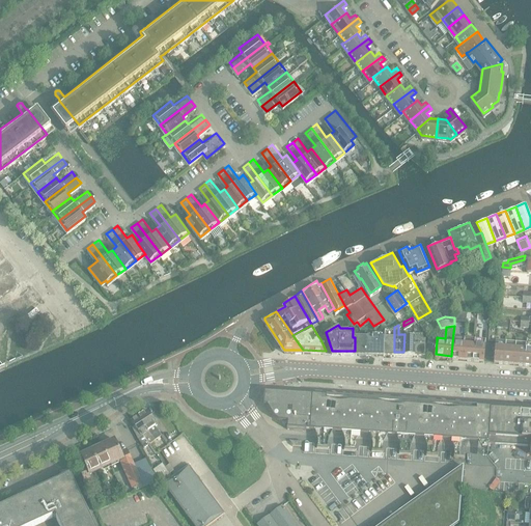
[(385,329),(384,352),(394,352),(394,327),(385,327),(385,328),(385,329)]
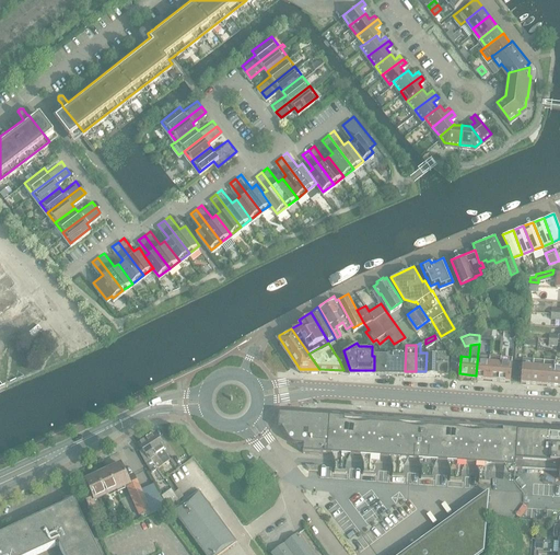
[(385,351),(380,351),(380,346),(372,346),(372,350),(372,356),(374,356),(374,370),(386,371),(386,351),(385,351)]
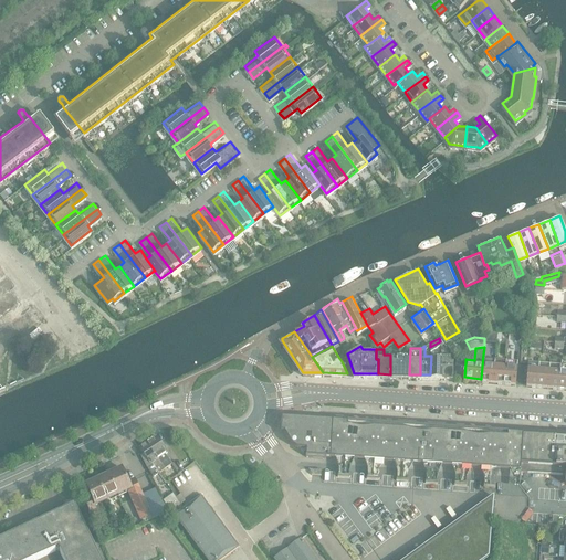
[(409,374),(409,355),(410,349),(389,349),(389,355),(390,355),(390,374),(409,374)]
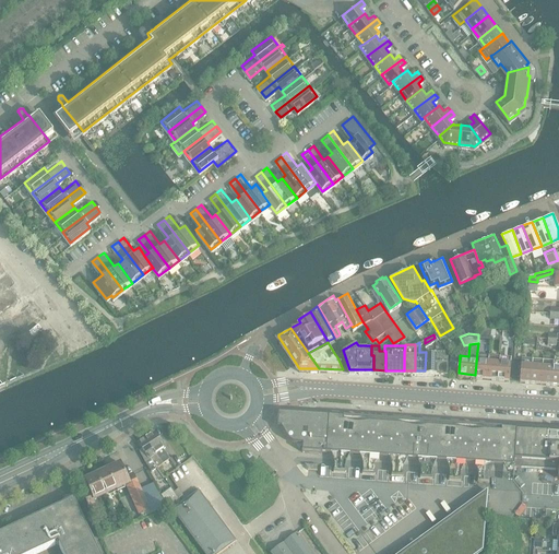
[(437,372),(437,346),(435,346),(435,349),(430,349),(430,352),(426,352),(425,370),(437,372)]
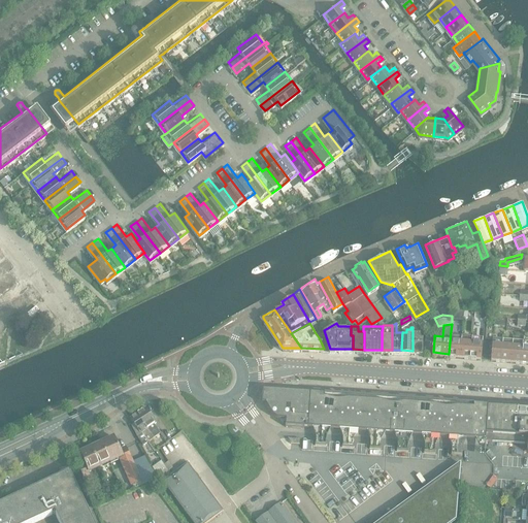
[(421,332),(421,327),(413,327),(413,351),(423,351),(424,332),(421,332)]
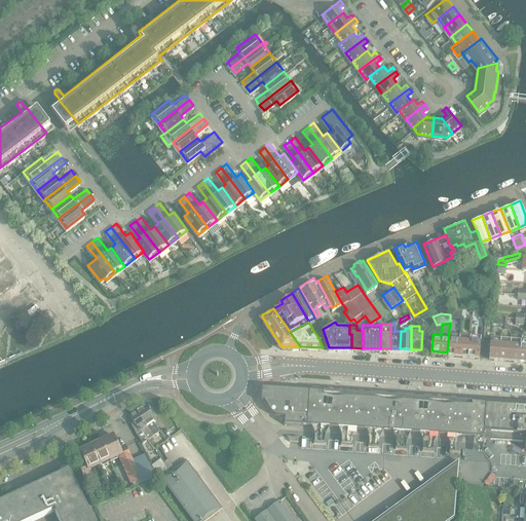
[(329,347),(323,329),(322,329),(314,332),(317,336),(323,347),(324,348),(329,347)]
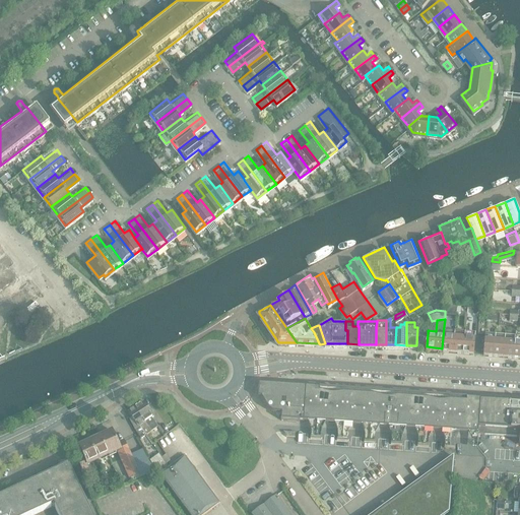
[(453,347),(455,327),(444,326),(442,348),(448,348),(448,347),(453,347)]
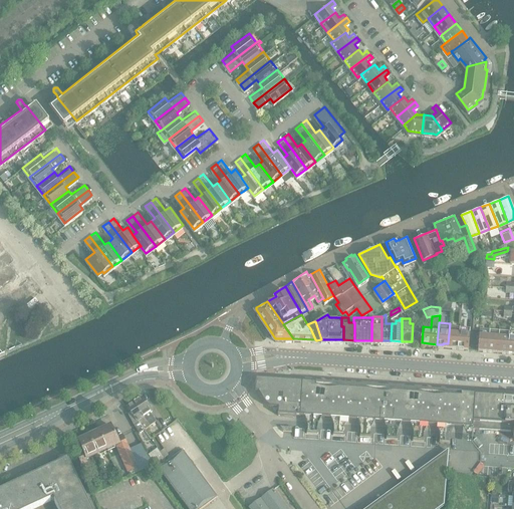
[(458,346),(460,324),(450,323),(448,343),(452,344),(452,345),(458,346)]
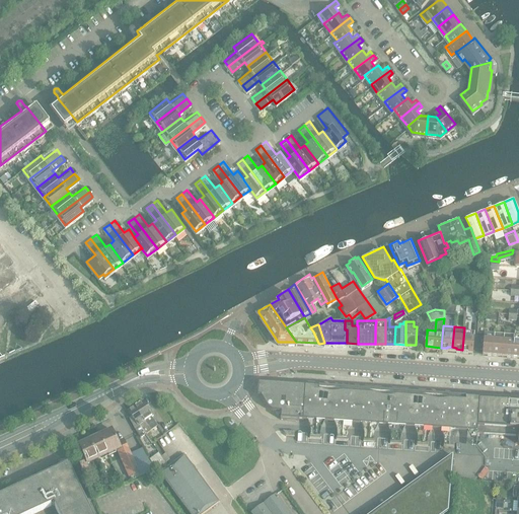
[(472,349),(474,328),(464,327),(462,350),(468,350),(468,349),(472,349)]
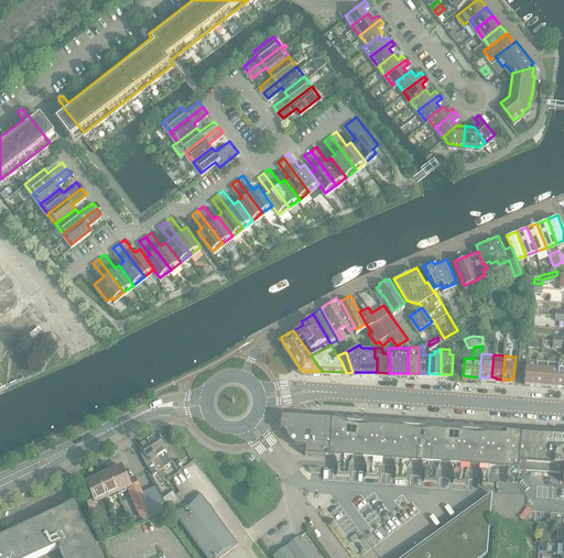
[(537,382),(538,358),(527,358),(524,380),(530,381),(530,382),(537,382)]
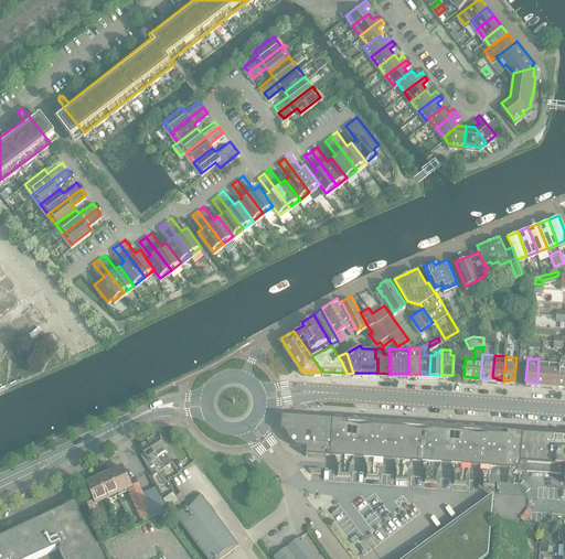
[(547,383),(550,359),(539,358),(537,383),(542,384),(542,383),(547,383)]
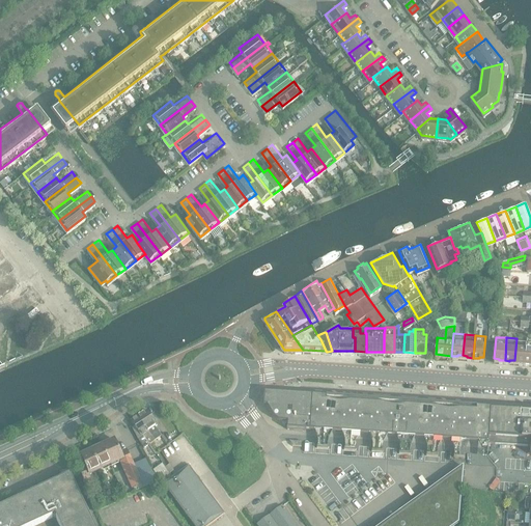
[(524,362),(526,339),(516,338),(514,360),(519,360),(519,362),(524,362)]
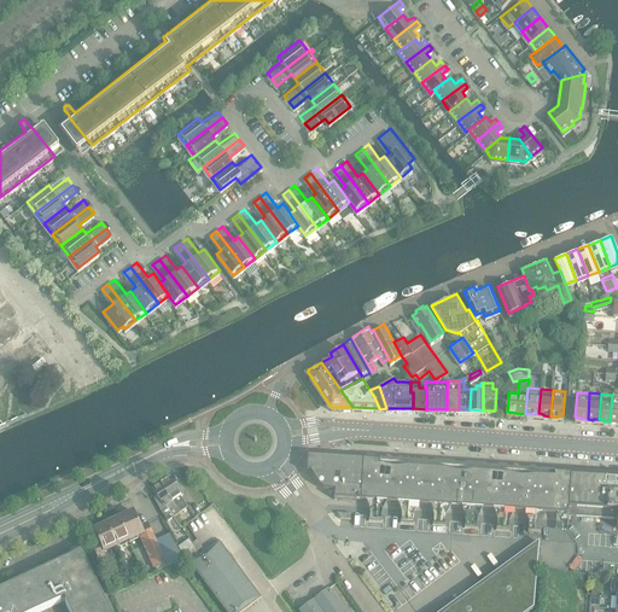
[(571,471),(570,471),(570,474),(561,472),(555,471),(551,471),(528,473),(525,473),(523,473),(522,473),(518,473),(495,467),(493,466),(491,466),(487,466),(464,468),(461,468),(459,468),(456,468),(455,468),(431,462),(430,461),(426,461),(423,461),(398,464),(396,465),(395,464),(392,464),(390,464),(369,458),(365,458),(360,456),(357,456),(353,458),(351,458),(349,458),(347,458),(344,458),(343,458),(340,458),(338,456),(331,455),(328,454),(326,454),(324,454),(320,455),(318,455),(315,455),(313,458),(312,459),(310,461),(310,462),(310,465),(310,467),(319,482),(320,483),(321,484),(324,485),(325,487),(328,487),(328,488),(330,489),(331,489),(332,489),(333,489),(333,488),(334,488),(333,495),(361,496),(361,493),(366,494),(371,494),(371,497),(383,499),(383,495),(386,495),(402,496),(402,500),(414,500),(415,497),(433,499),(433,502),(447,502),(447,500),(468,501),(467,505),(478,505),(478,501),(497,503),(497,506),(511,507),(511,503),(530,505),(530,508),(542,510),(542,506),(561,507),(561,511),(569,512),(571,471)]
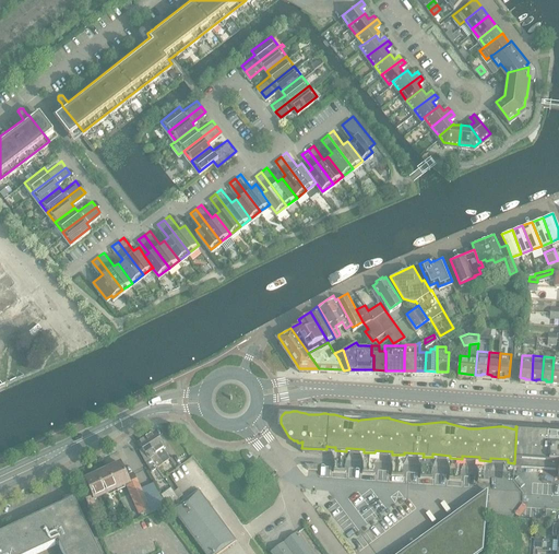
[(558,428),(516,426),(514,463),(556,466),(558,467),(558,468),(558,471),(558,472),(558,473),(558,474),(558,475),(558,428)]
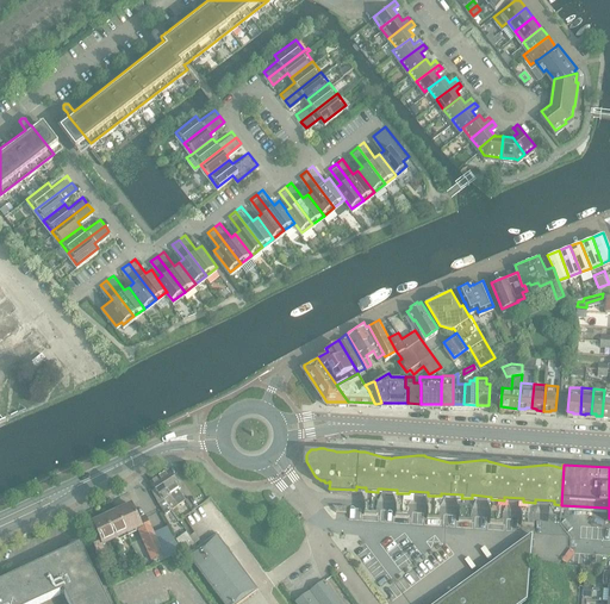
[(178,485),(180,484),(168,466),(159,473),(169,491),(170,493),(170,494),(176,502),(185,496),(178,485)]
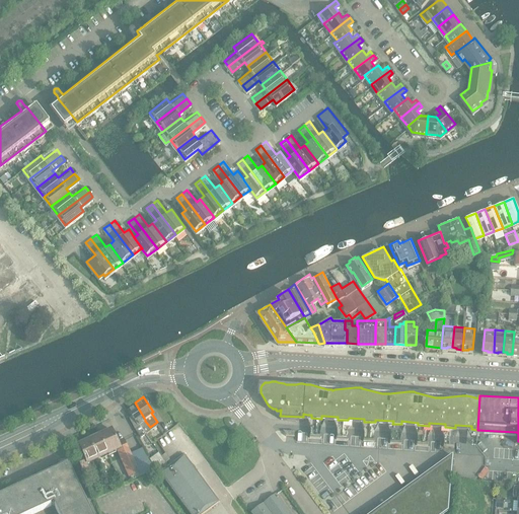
[(135,402),(128,408),(132,412),(129,414),(135,427),(140,434),(146,430),(150,427),(145,421),(145,420),(144,418),(135,402)]
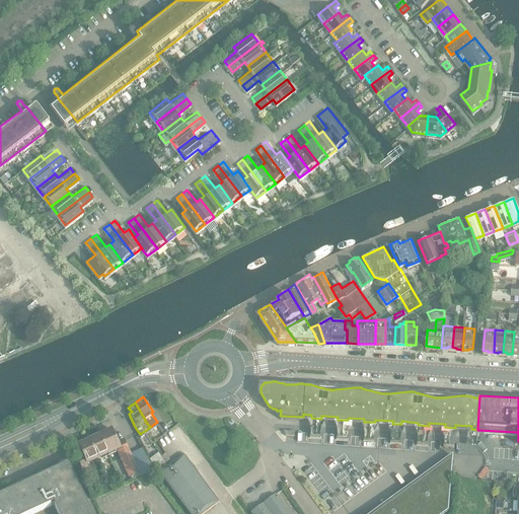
[(324,416),(307,415),(310,423),(310,425),(309,434),(320,434),(320,425),(320,424),(324,416)]
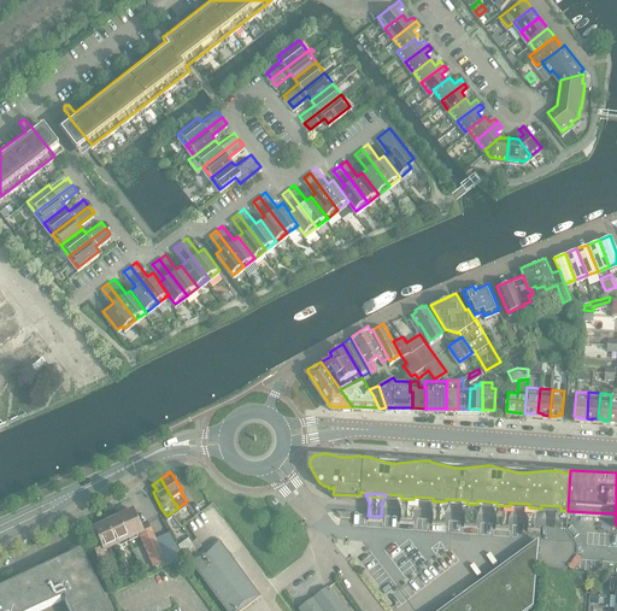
[(418,497),(397,495),(400,505),(400,507),(400,517),(413,518),(413,507),(413,506),(418,497)]
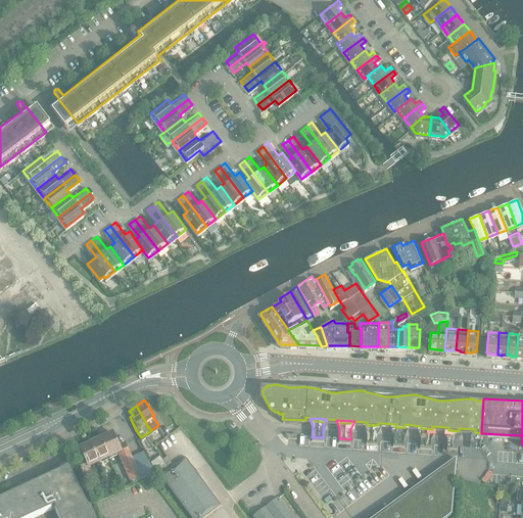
[(381,423),(363,421),(367,430),(366,431),(366,440),(377,441),(377,432),(377,431),(381,423)]
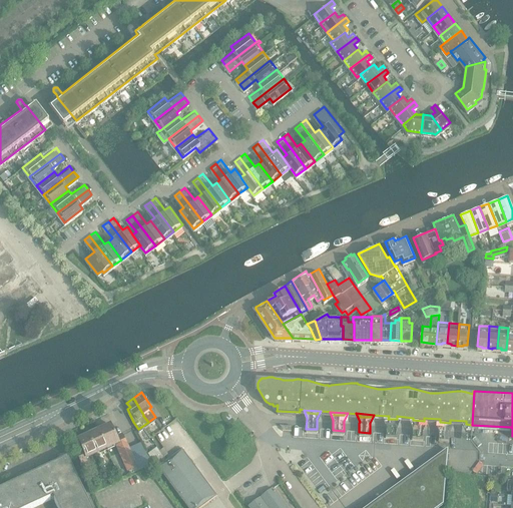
[(401,417),(383,415),(386,424),(386,425),(386,434),(397,435),(397,426),(397,425),(401,417)]
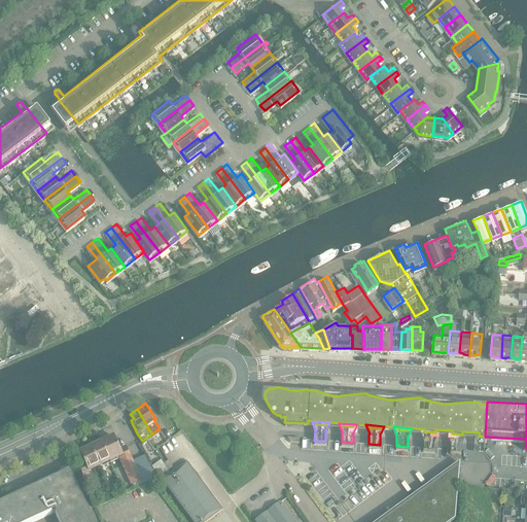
[(438,429),(420,428),(423,437),(423,439),(423,448),(434,449),(434,440),(434,438),(438,429)]
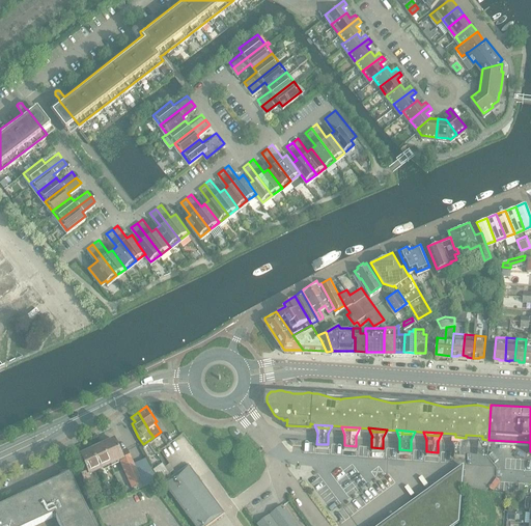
[(470,435),(451,434),(454,442),(454,444),(453,453),(465,453),(466,445),(466,443),(470,435)]
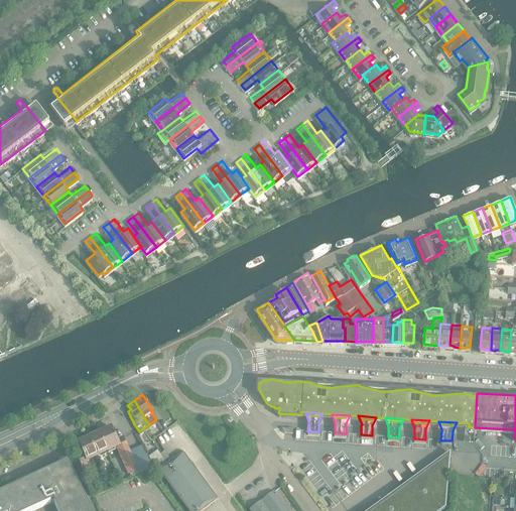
[(111,423),(99,428),(108,448),(117,443),(129,471),(131,470),(132,472),(146,467),(153,465),(147,452),(142,441),(130,448),(123,433),(117,435),(111,423)]
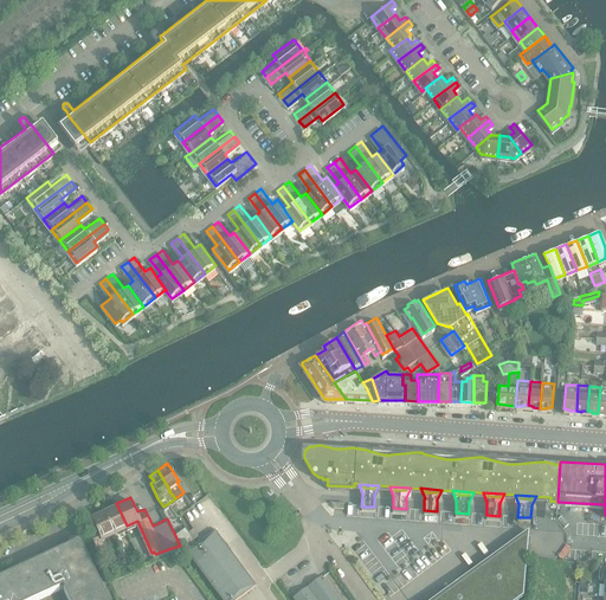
[(127,526),(116,503),(104,509),(115,531),(121,544),(124,542),(118,529),(127,526)]
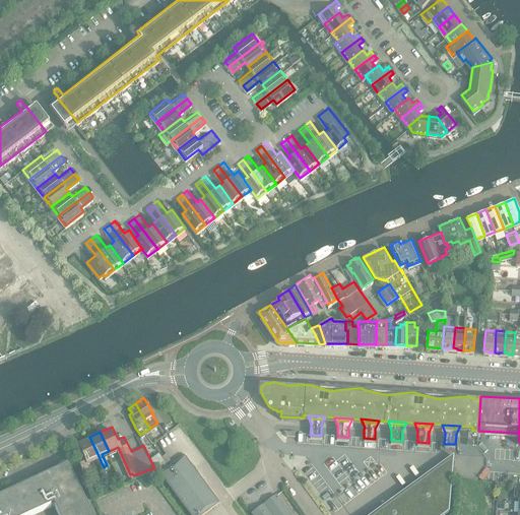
[(88,460),(99,456),(89,437),(79,442),(83,452),(77,455),(84,470),(91,467),(88,460)]
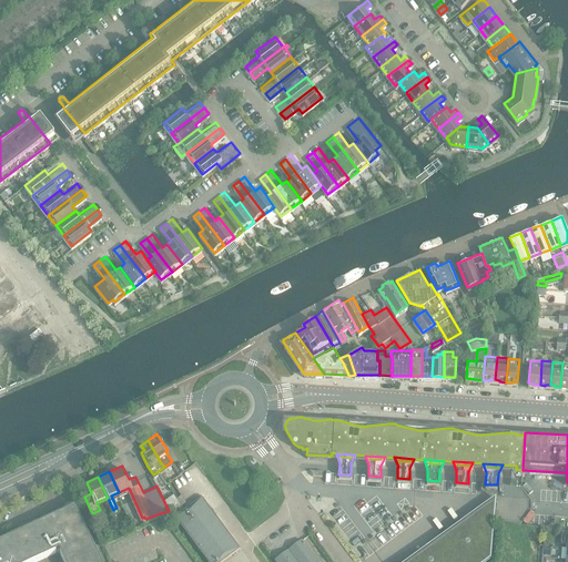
[(173,491),(164,498),(170,509),(171,508),(181,501),(176,494),(173,491)]
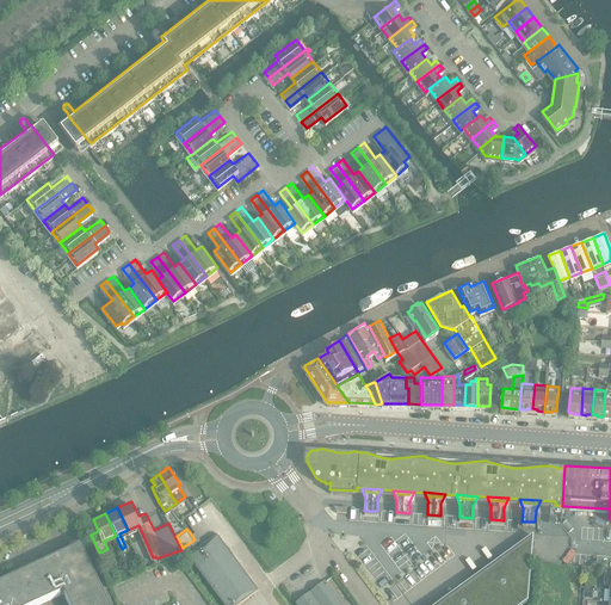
[(195,529),(190,532),(195,539),(199,536),(195,530),(195,529)]
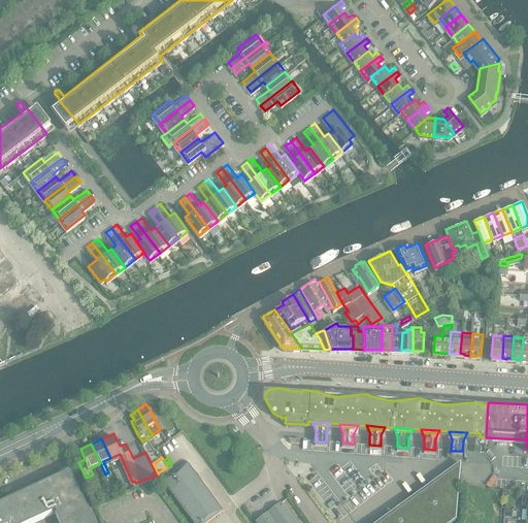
[(160,474),(162,477),(161,478),(164,483),(166,482),(196,522),(200,522),(223,507),(188,458),(171,470),(168,466),(160,474)]
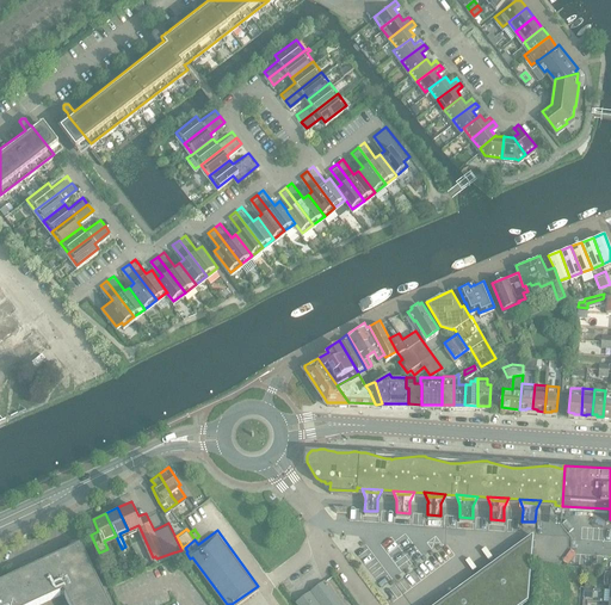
[(424,604),(514,604),(528,597),(534,532),(451,592),(449,587),(423,600),(424,604)]
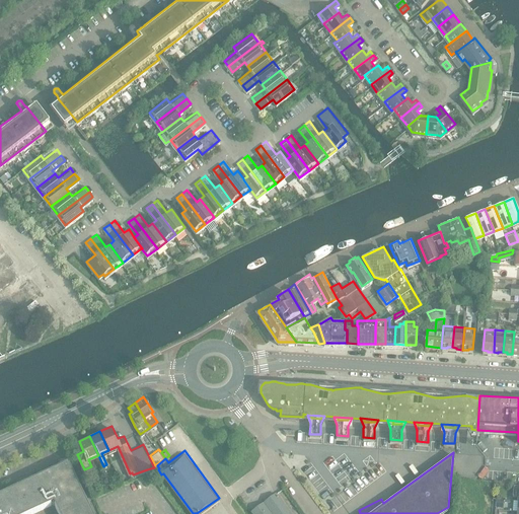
[(93,513),(68,458),(15,484),(13,481),(0,487),(0,513),(93,513)]
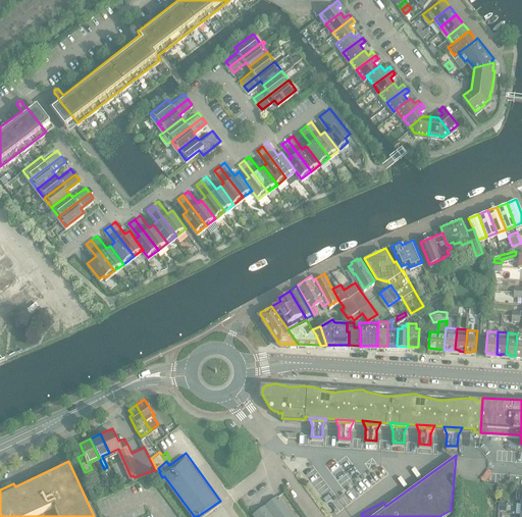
[(294,516),(278,495),(277,494),(253,512),(256,516),(294,516)]
